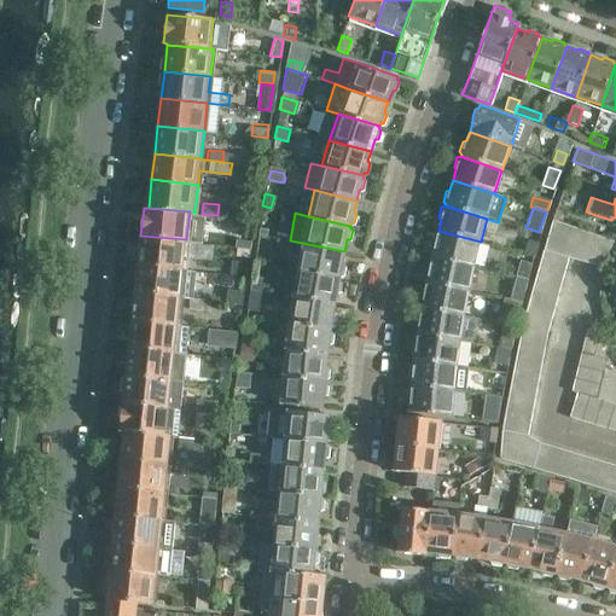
[(550,222),(542,248),(568,255),(575,230),(550,222)]
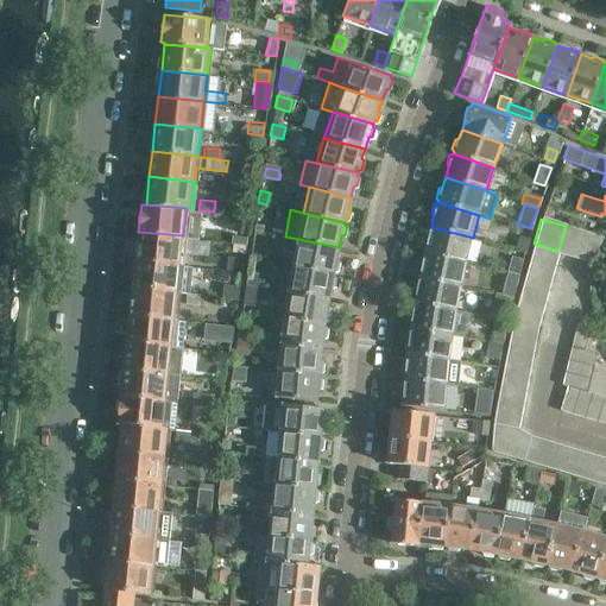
[(566,226),(559,251),(575,257),(584,229),(567,223),(566,226)]
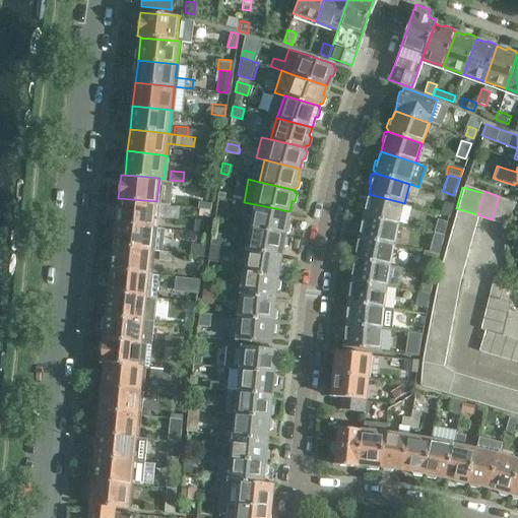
[(364,213),(364,214),(399,223),(402,208),(404,203),(369,194),(366,202),(364,203),(362,211),(364,213)]
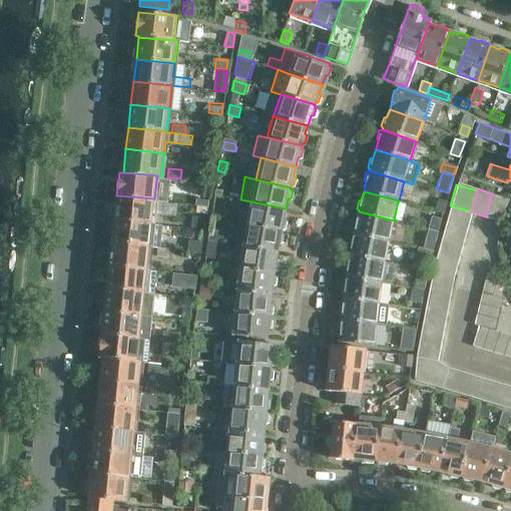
[(492,193),(485,216),(500,220),(504,206),(507,197),(492,193)]
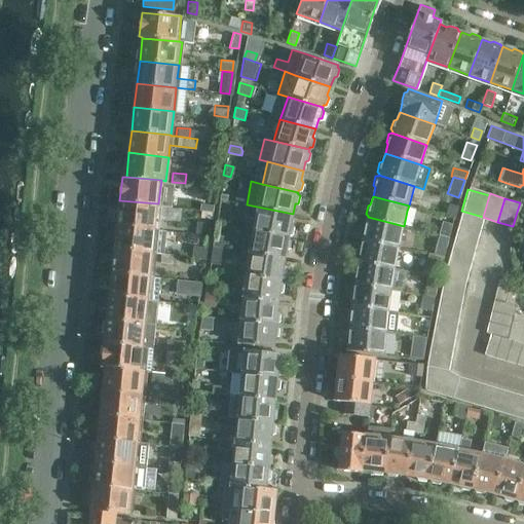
[(119,200),(117,224),(156,227),(158,203),(119,200)]
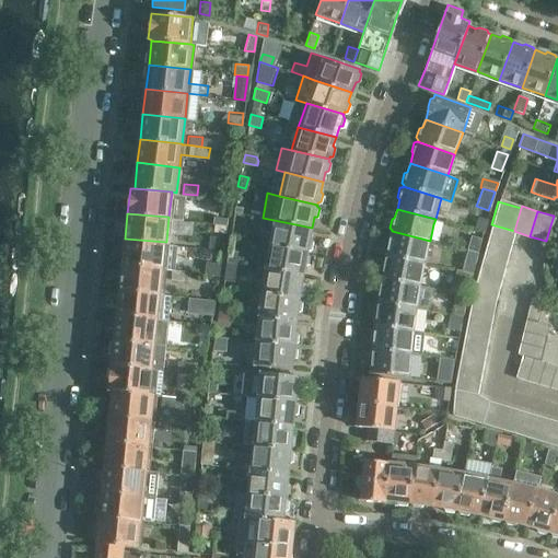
[(263,218),(250,214),(247,224),(258,227),(258,229),(271,232),(269,244),(307,252),(307,248),(311,247),(312,240),(310,237),(312,228),(274,220),(263,218)]
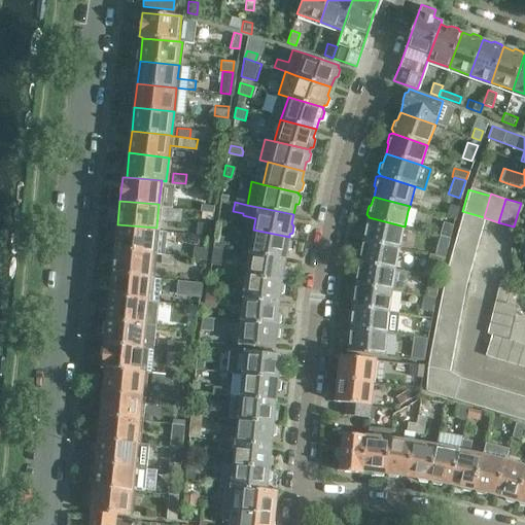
[(445,216),(454,218),(458,205),(449,202),(445,216)]
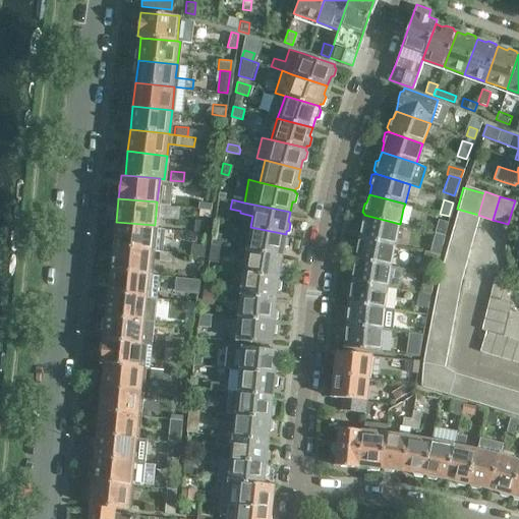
[(457,209),(454,220),(475,226),(478,215),(457,209)]
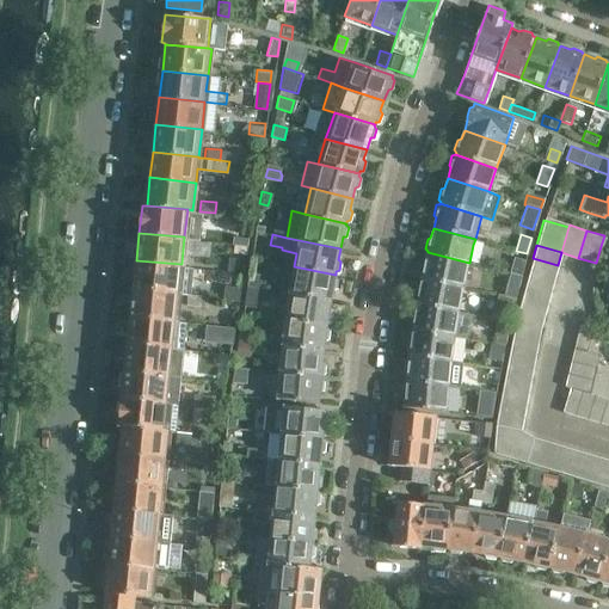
[(424,268),(422,278),(463,288),(466,276),(469,263),(428,252),(426,253),(424,256),(422,265),(424,268)]
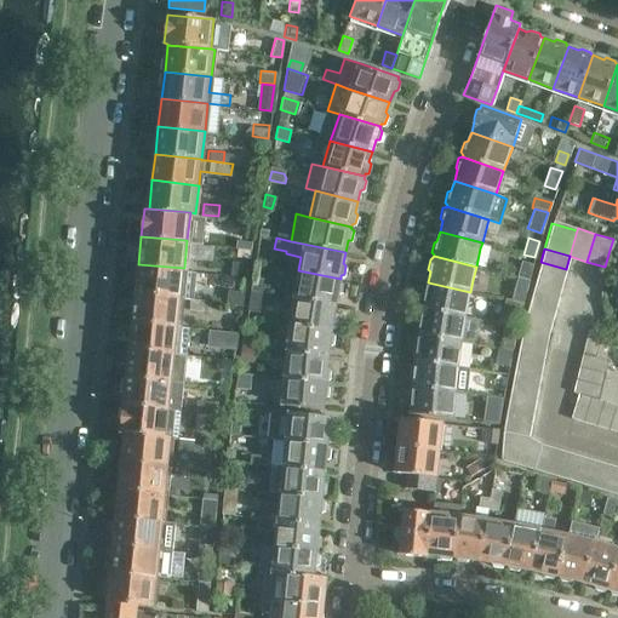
[(245,275),(246,263),(232,262),(230,274),(245,275)]
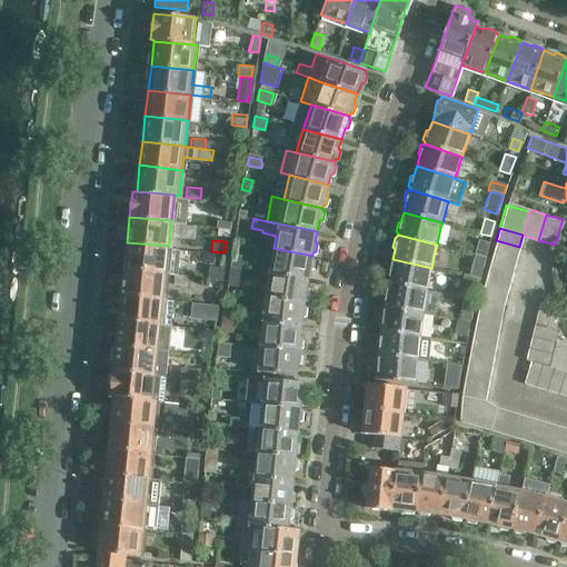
[(475,255),(485,257),(489,242),(479,240),(475,255)]
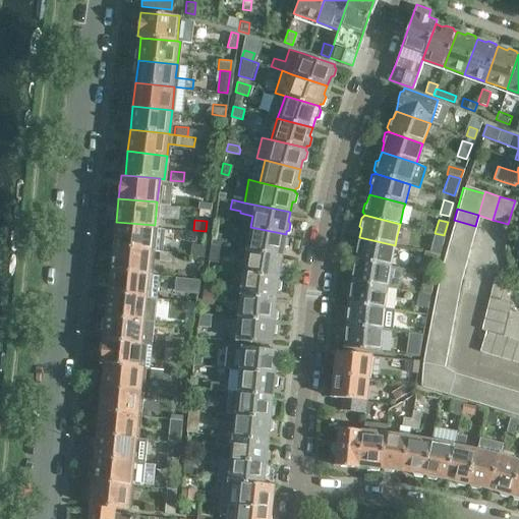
[(454,220),(451,230),(472,236),(475,226),(454,220)]
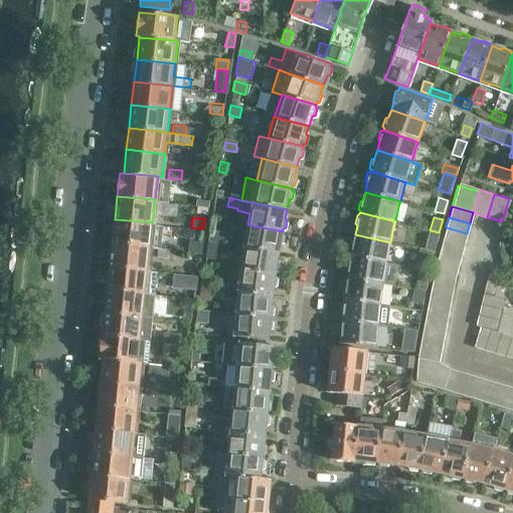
[(115,219),(113,242),(150,246),(157,247),(160,247),(162,223),(153,222),(115,219)]
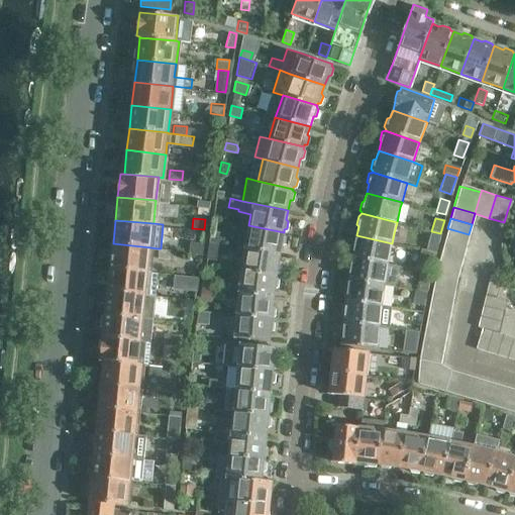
[(244,242),(243,247),(280,253),(282,243),(284,242),(286,234),(284,232),(248,225),(244,242)]
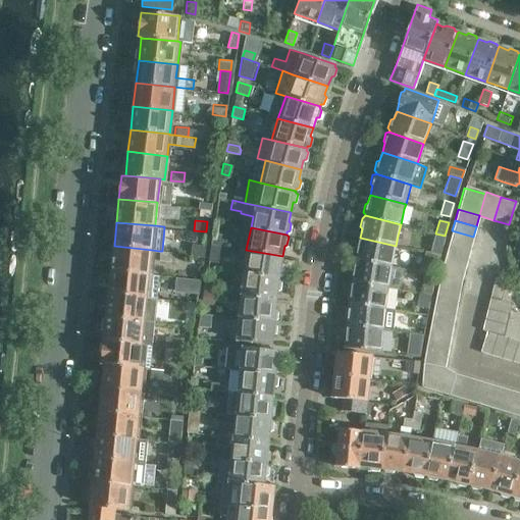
[(452,230),(450,242),(470,248),(473,237),(452,230)]
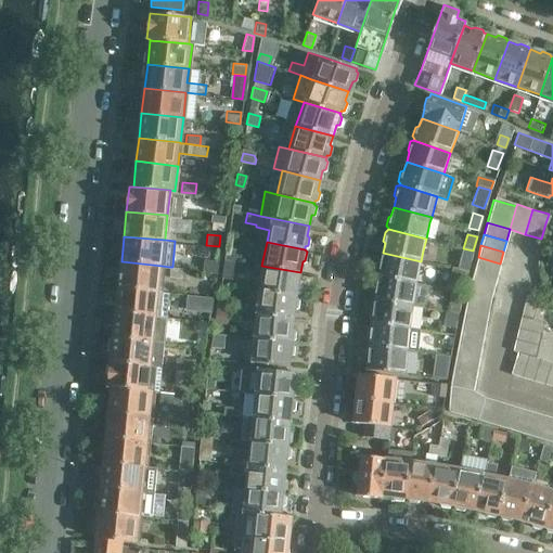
[(224,259),(235,261),(238,251),(226,248),(224,259)]
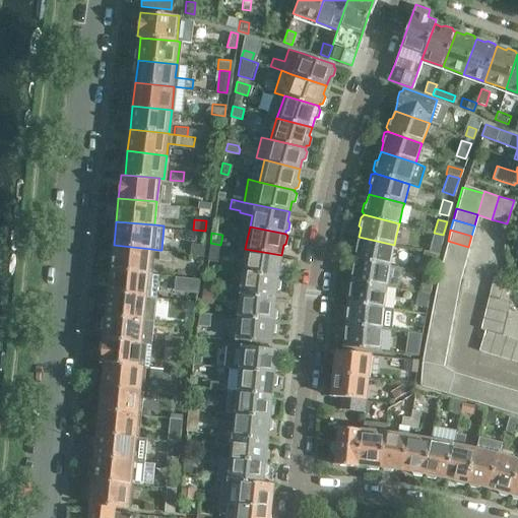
[(440,247),(443,235),(434,233),(431,245),(440,247)]
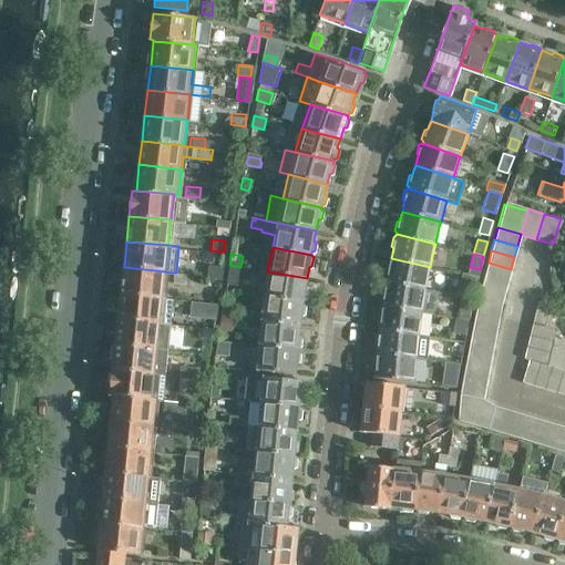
[(388,279),(387,281),(425,289),(430,267),(391,258),(389,268),(387,268),(384,277),(388,279)]
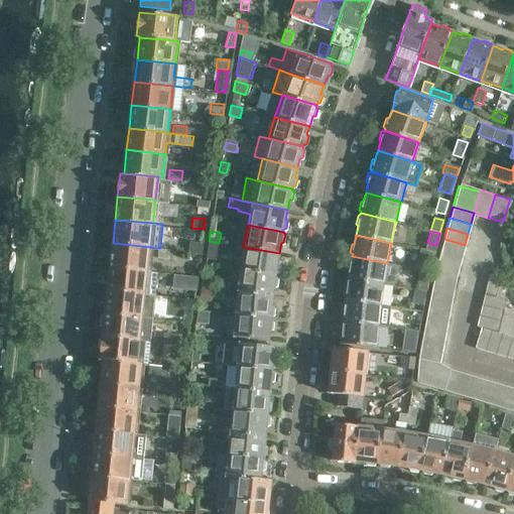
[(444,239),(441,249),(462,255),(465,245),(444,239)]
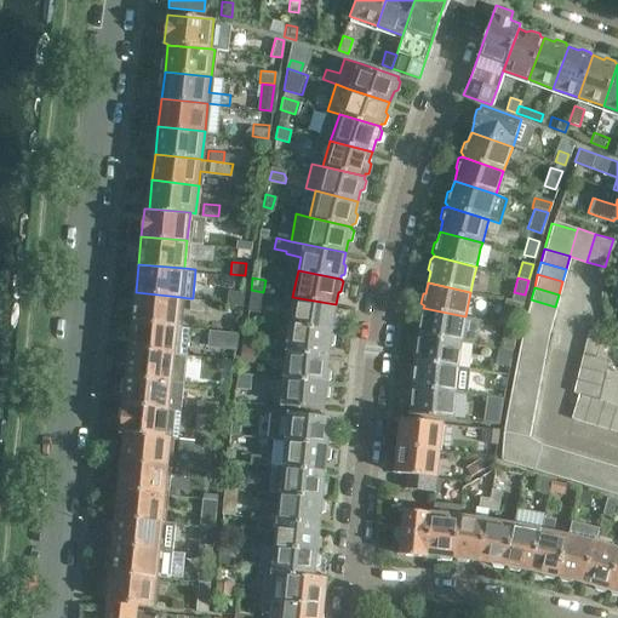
[(229,303),(240,304),(241,292),(232,291),(229,303)]
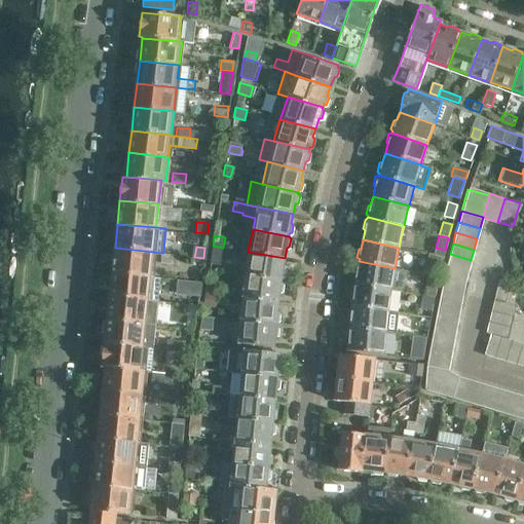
[(115,248),(112,271),(151,275),(153,252),(115,248)]
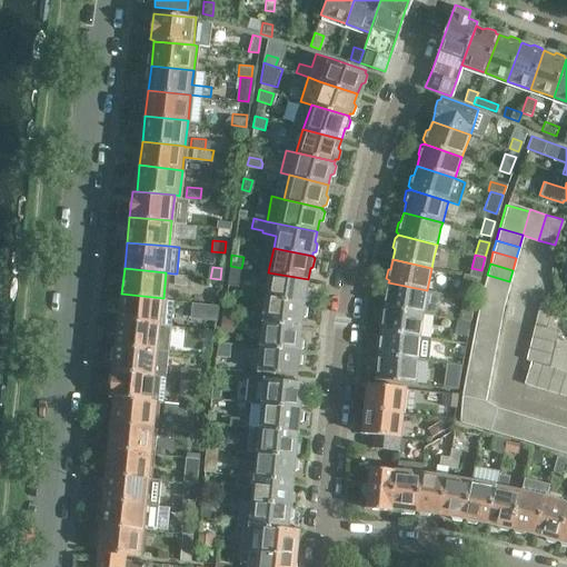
[(227,285),(235,286),(237,270),(229,269),(227,285)]
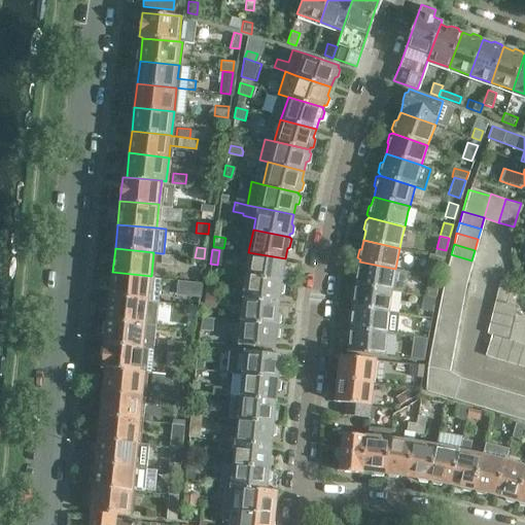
[(246,268),(245,275),(281,280),(282,278),(285,277),(286,269),(283,267),(285,258),(248,252),(246,268)]
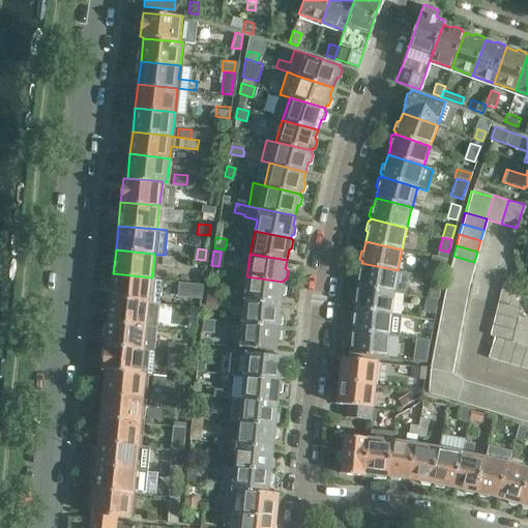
[(165,255),(162,255),(160,263),(173,265),(174,257),(165,255)]
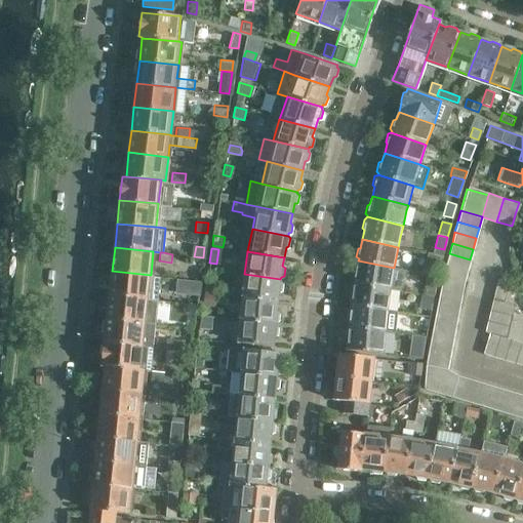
[(449,253),(446,264),(467,270),(470,259),(449,253)]
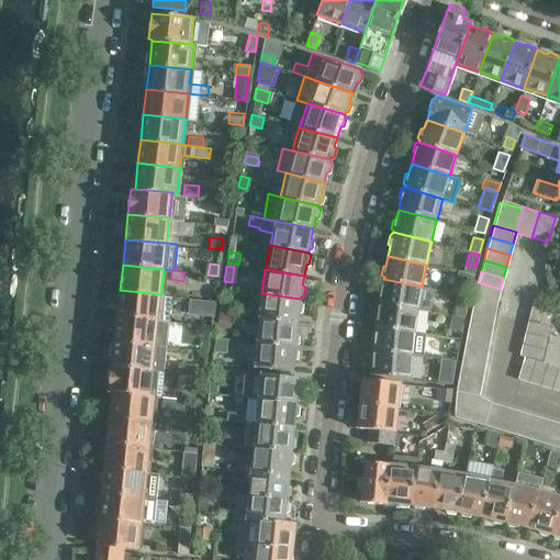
[(459,284),(470,287),(473,276),(462,272),(459,284)]
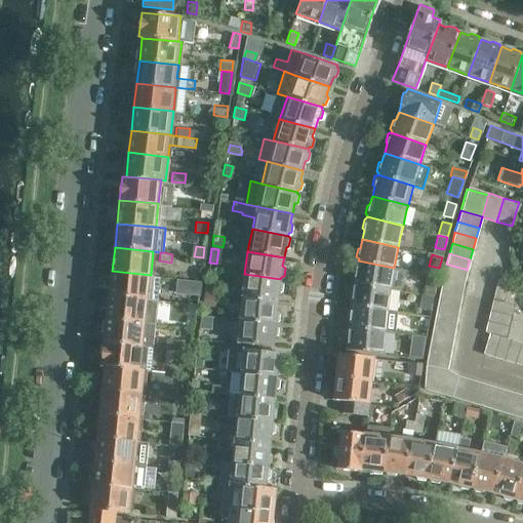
[(356,273),(355,282),(391,288),(394,268),(358,260),(358,262),(355,264),(354,271),(356,273)]
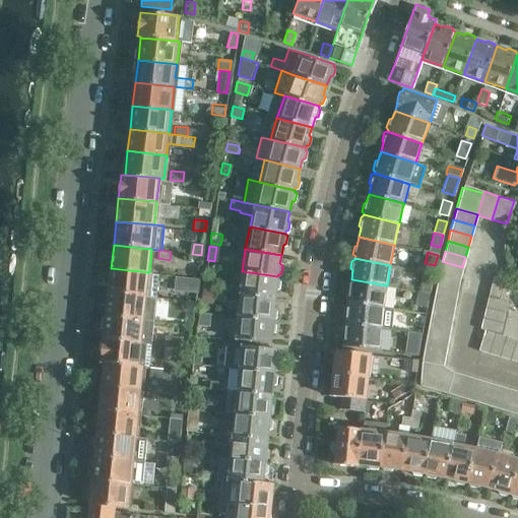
[(439,269),(439,274),(459,278),(462,267),(442,261),(439,269)]
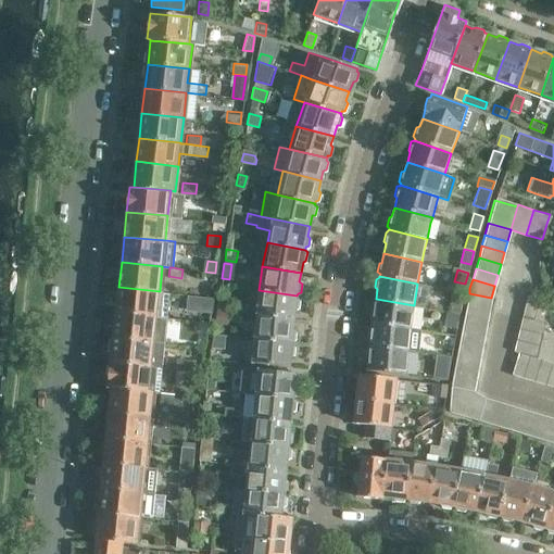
[(118,287),(116,312),(158,316),(167,317),(170,292),(160,291),(118,287)]
